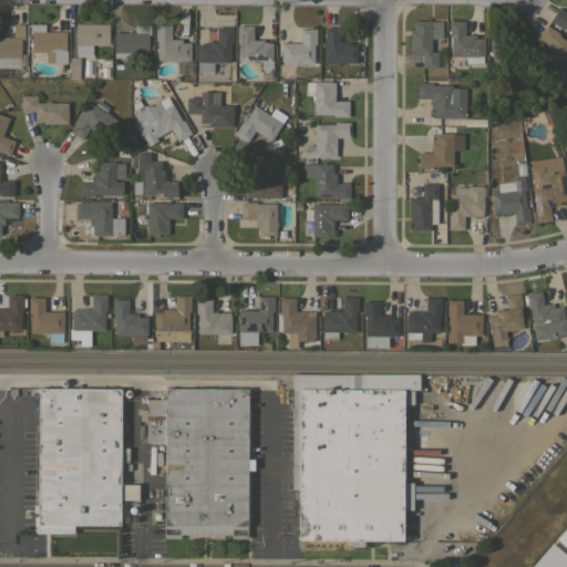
[(566,29),(563,27),(562,29),(549,20),(558,7),(566,12),(566,29)]
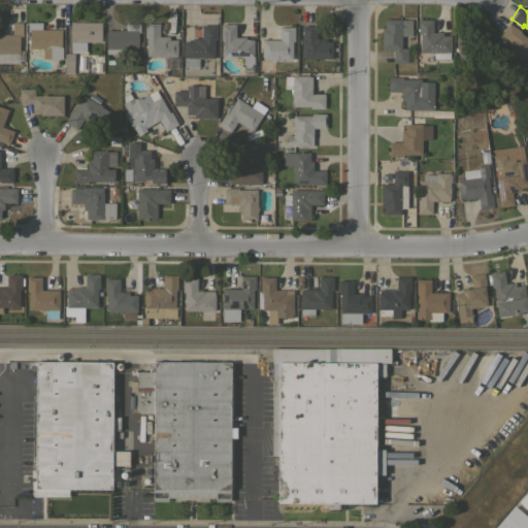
[(411,35),(400,35),(401,47),(407,47),(407,62),(393,62),(393,50),(382,50),(382,27),(385,27),(385,20),(401,19),(401,20),(411,20),(411,35)]
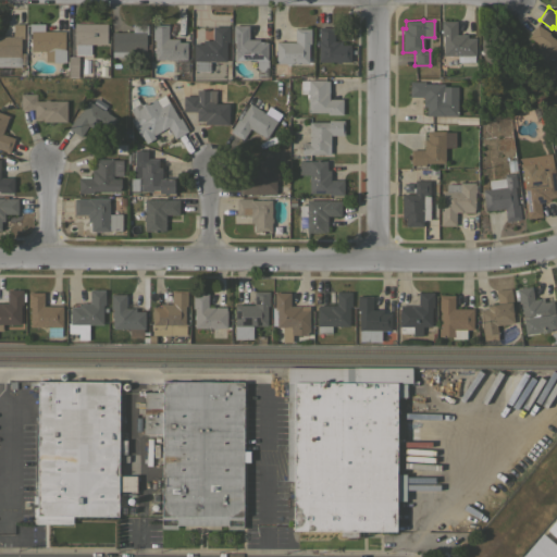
[(441,21),(456,21),(456,34),(467,34),(467,37),(475,37),(474,54),(473,54),(473,62),(457,62),(457,56),(443,54),(443,36),(441,36),(441,21)]
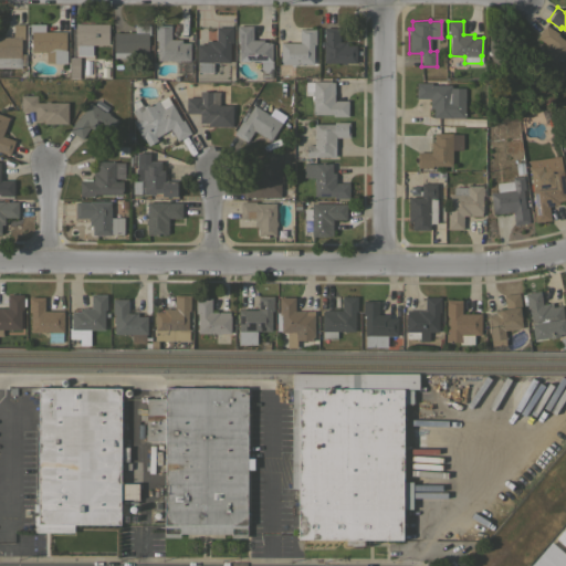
[(44,23),(44,31),(65,31),(65,49),(66,49),(66,63),(54,63),(54,62),(45,62),(45,51),(31,51),(31,33),(29,33),(29,23),(44,23)]
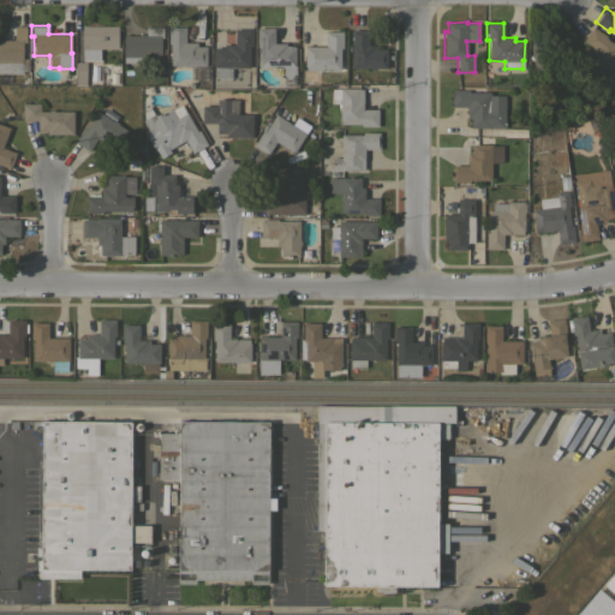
[(117,25),(117,48),(100,48),(100,60),(83,60),(83,48),(82,48),(82,25),(117,25)]
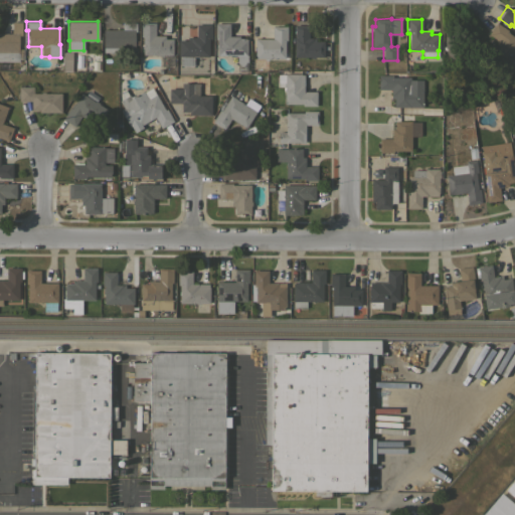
[(21,22),(21,35),(18,35),(18,48),(23,48),(23,59),(18,59),(18,61),(0,61),(0,33),(12,33),(12,22),(21,22)]
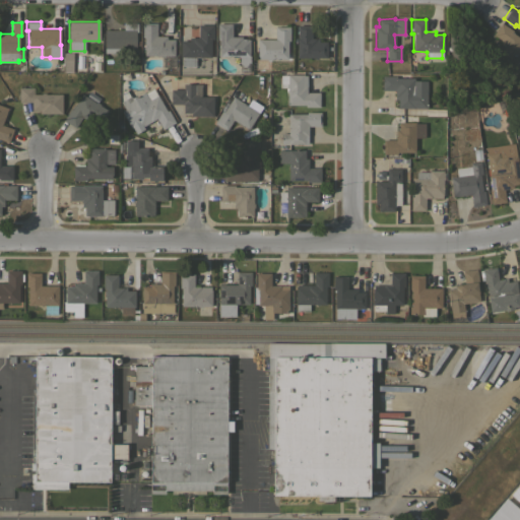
[(123,29),(123,22),(137,22),(137,31),(135,31),(135,48),(121,48),(121,53),(105,53),(105,29),(123,29)]
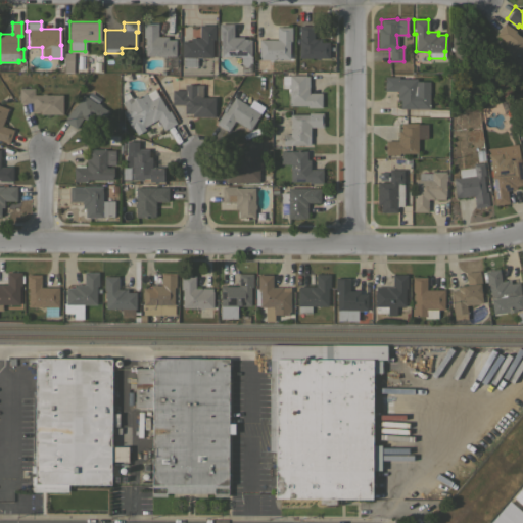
[(143,22),(157,24),(157,36),(168,36),(168,39),(176,39),(175,55),(165,55),(165,56),(161,56),(145,55),(145,37),(143,37),(143,22)]
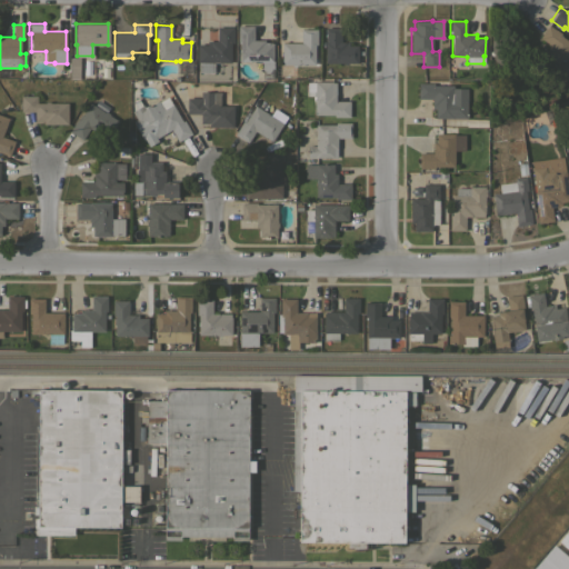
[(559,35),(568,41),(568,56),(566,61),(568,63),(568,79),(567,78),(566,79),(540,62),(551,45),(539,38),(548,25),(560,33),(559,35)]
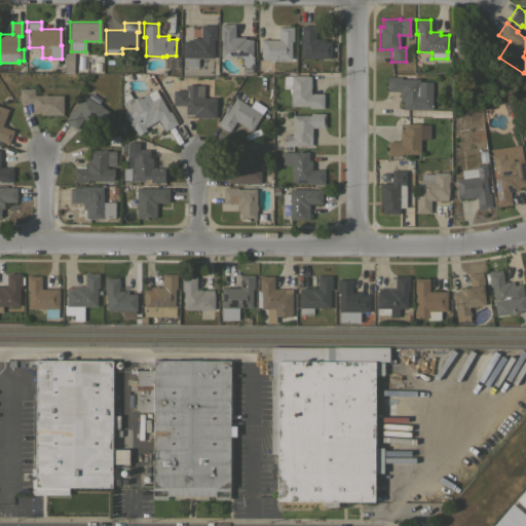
[(220,24),(234,24),(234,37),(245,37),(245,39),(251,39),(251,40),(252,40),(252,55),(253,55),(253,73),(242,73),(242,57),(222,55),(222,38),(220,38),(220,24)]
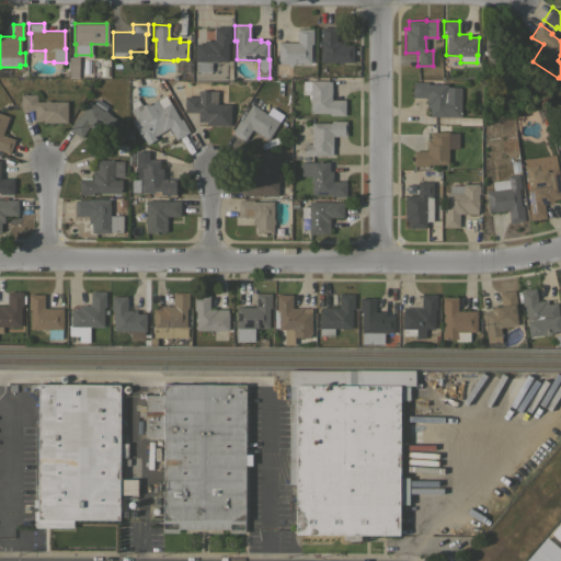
[(229,26),(229,27),(230,27),(230,42),(227,42),(227,61),(210,61),(210,71),(196,71),(196,60),(195,60),(195,44),(204,44),(204,39),(214,39),(214,26),(229,26)]
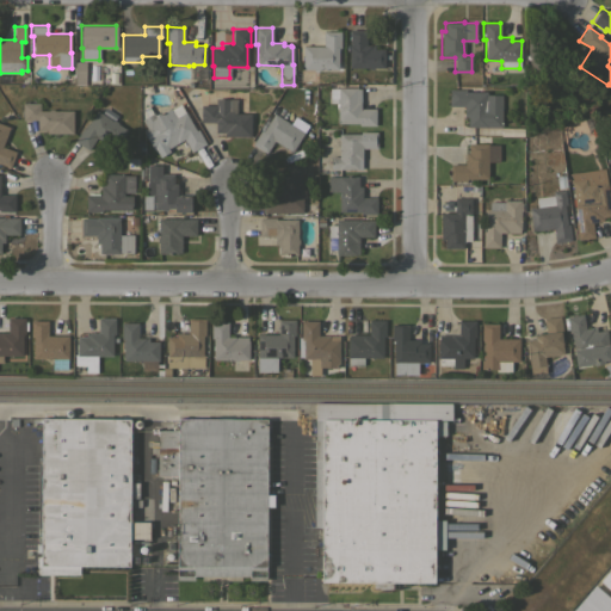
[(349,30),(365,30),(365,44),(374,44),(374,49),(384,49),(384,68),(372,68),(372,69),(368,69),(368,68),(349,67),(349,30)]
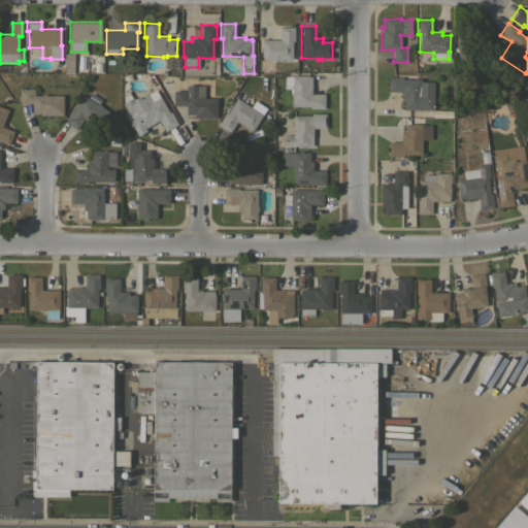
[(488,61),(457,61),(458,48),(456,48),(456,26),(471,27),(471,41),(488,41),(488,61)]
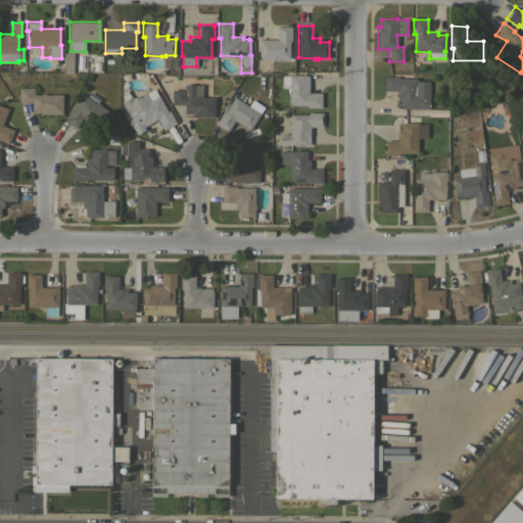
[(289,41),(289,59),(273,58),(273,60),(268,60),(268,58),(258,58),(258,39),(277,39),(277,27),(291,27),(291,41),(289,41)]
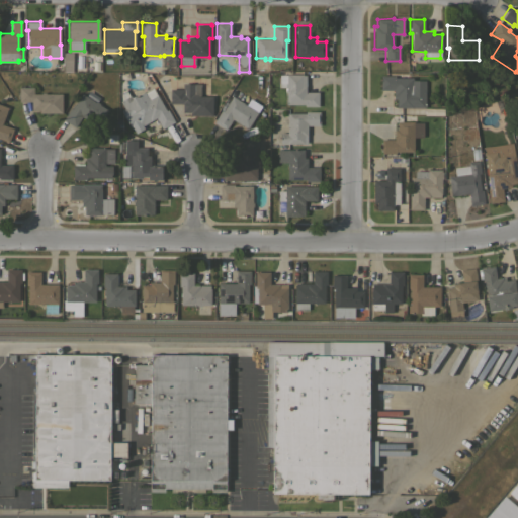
[(73,53),(72,71),(62,71),(63,67),(64,53),(73,53)]
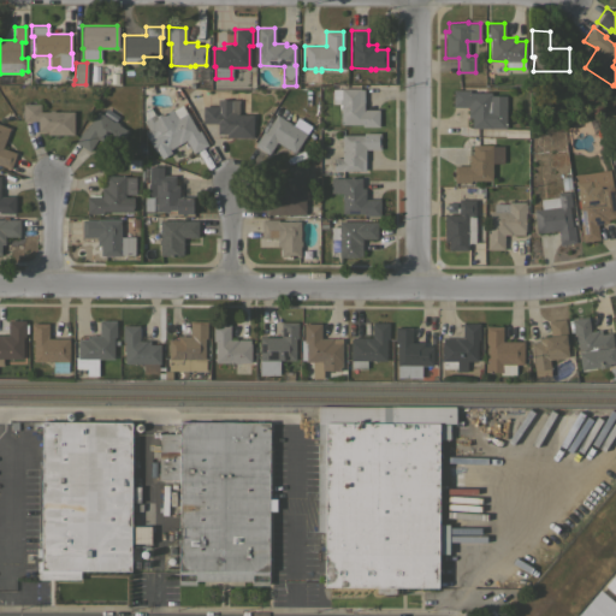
[(361,124),(339,124),(339,119),(338,119),(338,105),(339,105),(339,104),(332,104),(332,88),(341,88),(360,88),(360,89),(363,89),(363,110),(378,108),(378,126),(361,126),(361,124)]
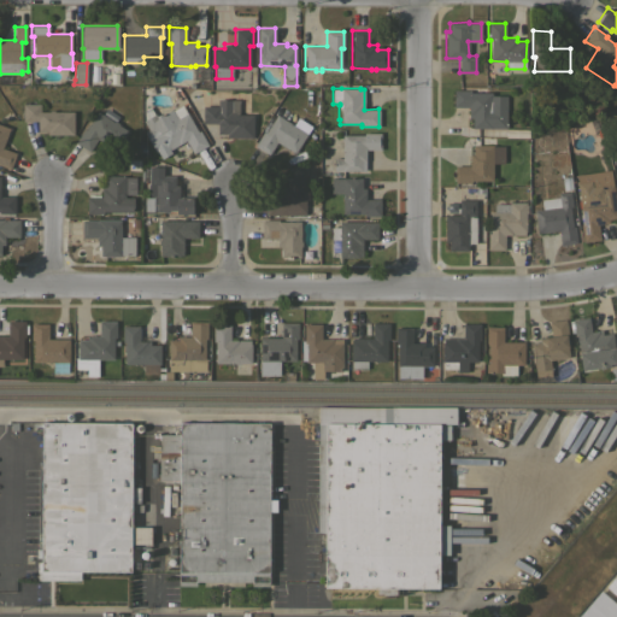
[(470,92),(492,92),(492,100),(504,100),(504,107),(506,106),(506,128),(471,128),(471,118),(468,118),(468,106),(453,106),(453,89),(470,89),(470,92)]
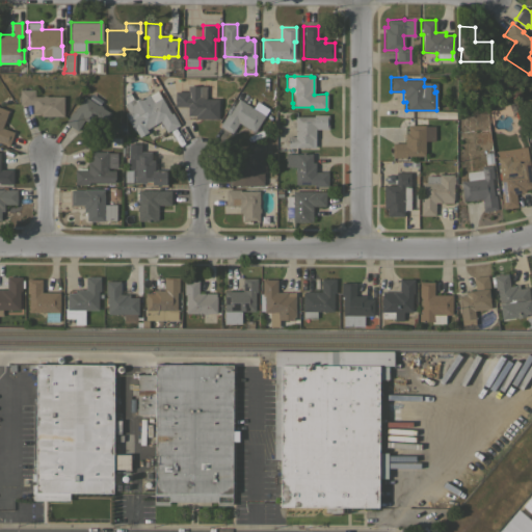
[(205,86),(205,99),(218,99),(217,118),(195,118),(195,115),(187,114),(187,106),(175,106),(175,91),(187,91),(188,85),(200,86),(205,86)]
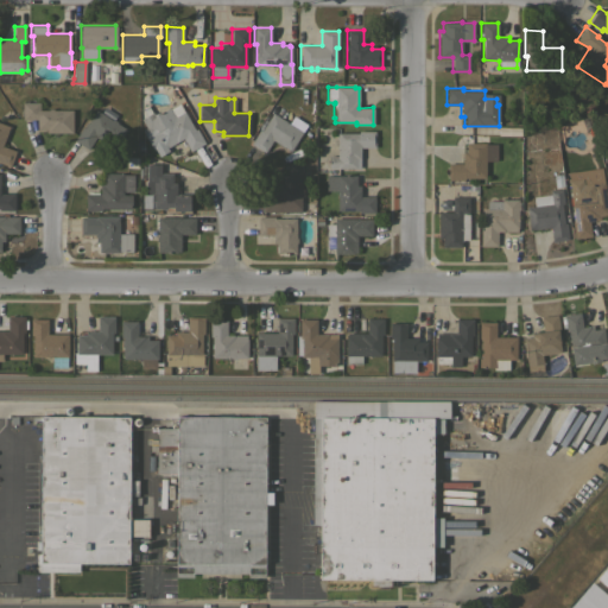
[(39,109),(48,109),(48,108),(52,108),(52,109),(73,109),(73,132),(45,132),(45,128),(37,128),(37,119),(23,119),(23,102),(39,102),(39,109)]
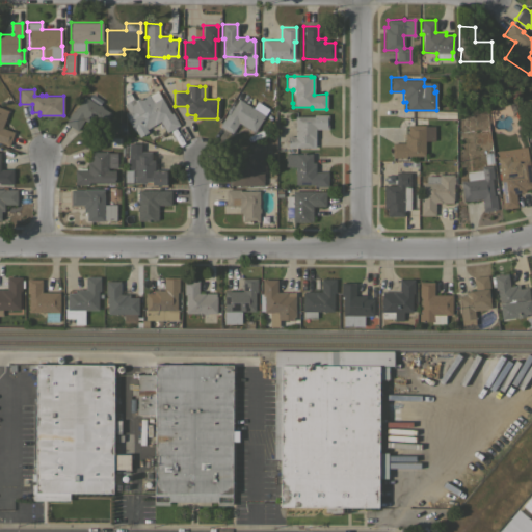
[(135,130),(133,131),(124,113),(127,111),(123,104),(133,98),(135,101),(148,95),(149,95),(154,91),(158,99),(161,97),(169,113),(171,112),(179,125),(166,132),(160,121),(145,129),(148,132),(138,136),(135,130)]
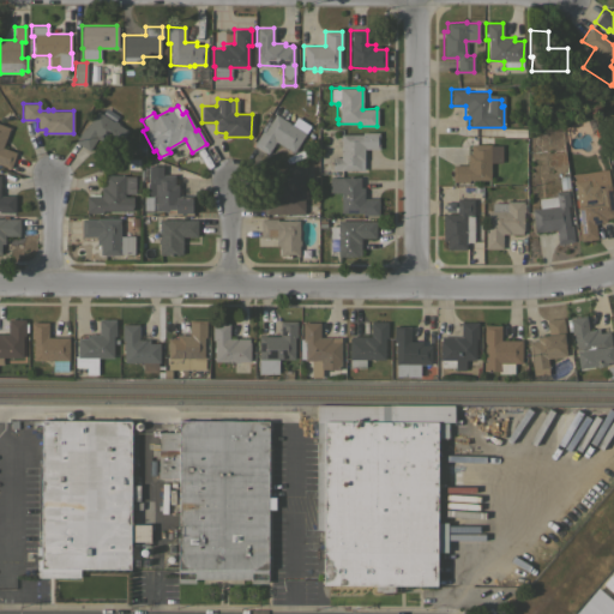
[(113,121),(114,120),(118,122),(118,124),(126,130),(115,146),(112,144),(110,146),(96,138),(89,150),(85,149),(84,150),(74,143),(76,142),(74,142),(83,127),(85,128),(96,110),(113,121)]
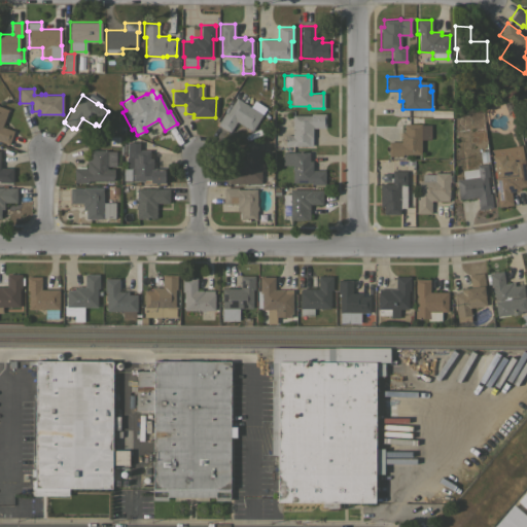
[(226,113),(236,98),(250,107),(253,101),(265,108),(251,131),(236,121),(229,132),(217,124),(224,112),(226,113)]
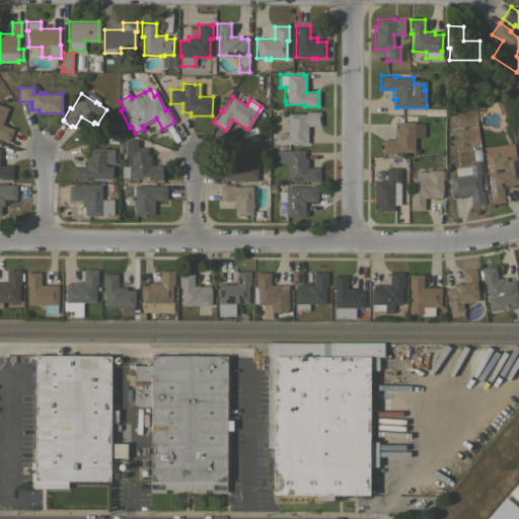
[(0,104),(7,107),(1,124),(13,129),(8,142),(0,138),(0,104)]
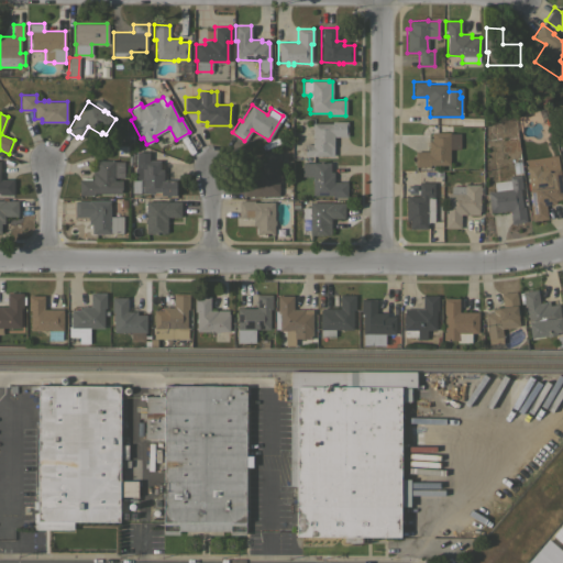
[(331,121),(346,121),(346,136),(333,136),(333,155),(304,155),(305,144),(311,144),(311,123),(331,123),(331,121)]
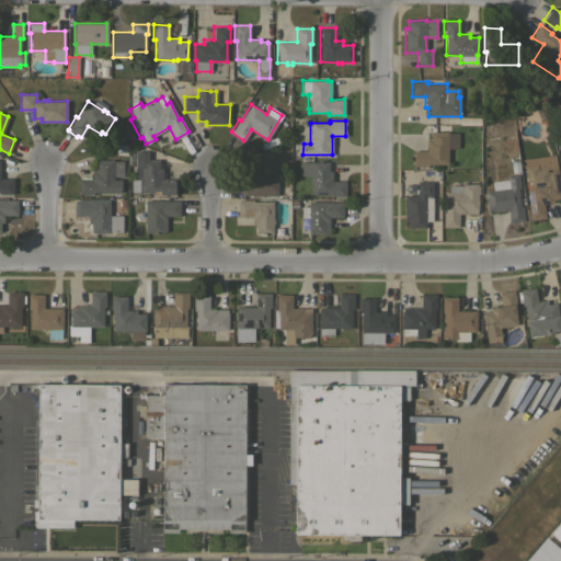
[(458,133),(458,148),(447,148),(447,163),(428,163),(428,165),(413,165),(413,151),(426,151),(426,140),(430,140),(430,132),(447,132),(447,133),(458,133)]
